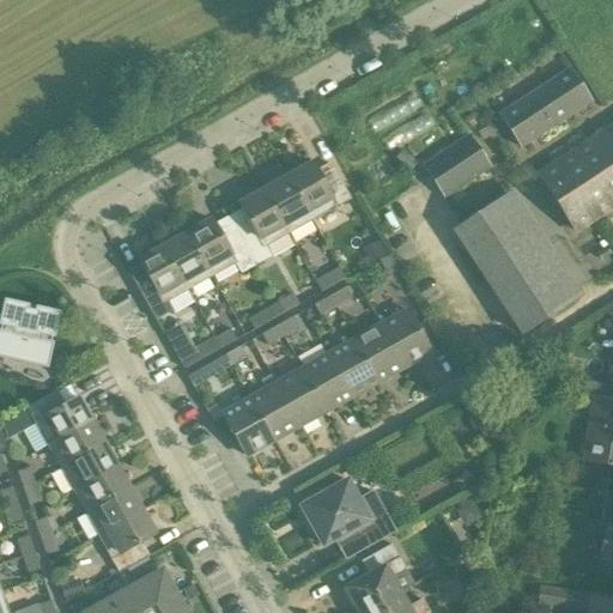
[(570,71),(499,116),(521,147),(590,102),(570,71)]
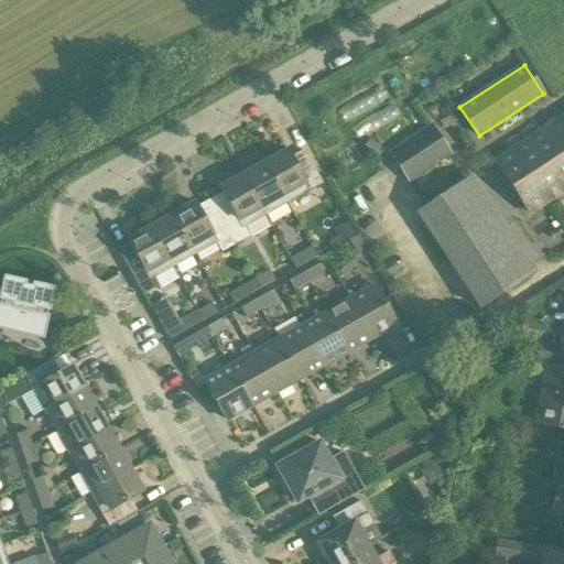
[(563,192),(563,114),(492,162),(528,216),(563,192)]
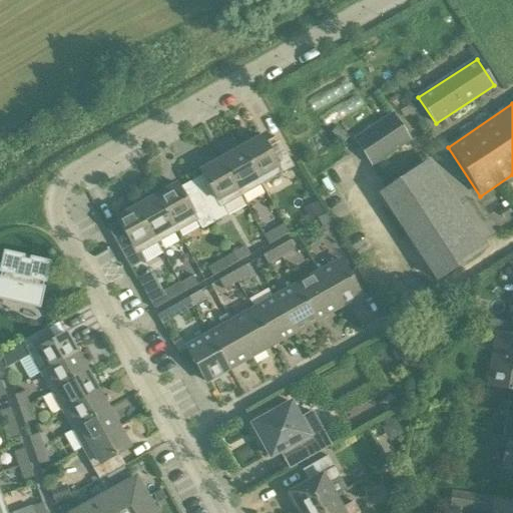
[(413,104),(400,112),(404,118),(417,110),(413,104)]
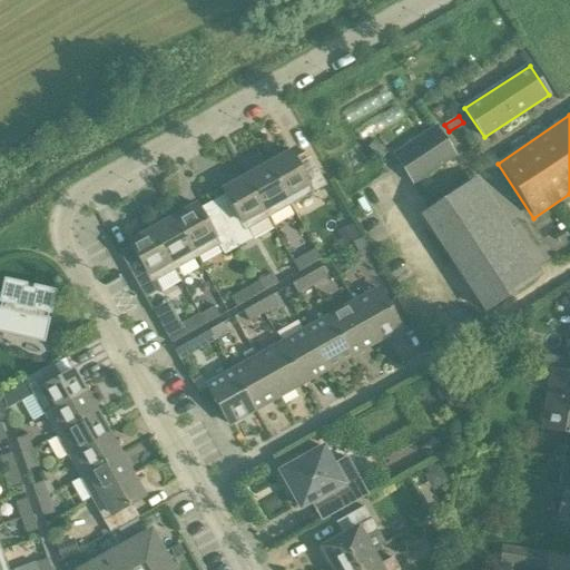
[(394,155),(413,184),(454,157),(435,128),(394,155)]
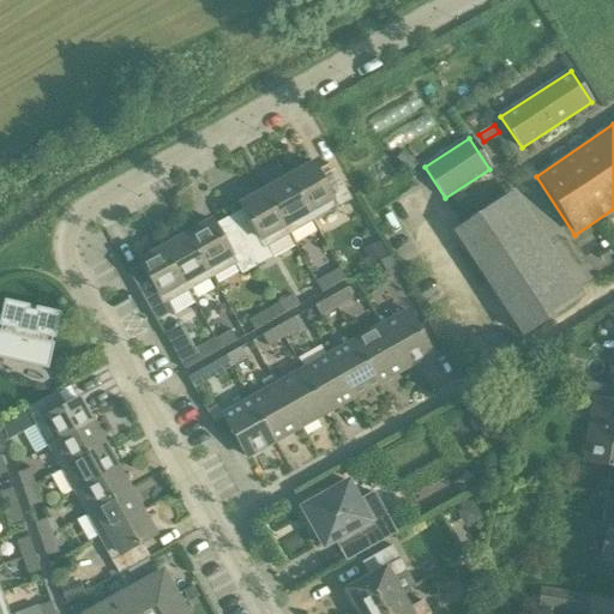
[(288,179),(312,222),(349,200),(333,170),(319,179),(312,166),(288,179)]
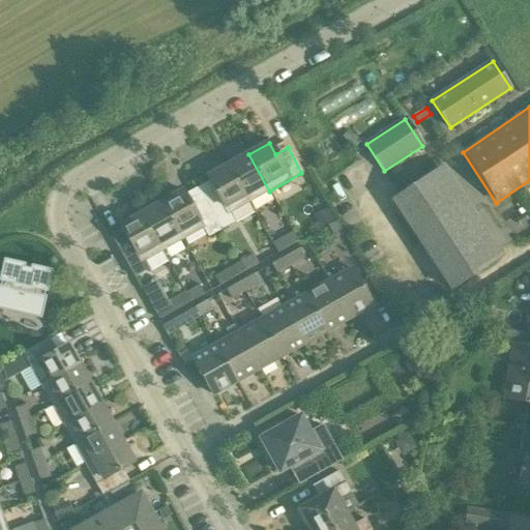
[(248,154),(228,166),(248,203),(269,192),(248,154)]
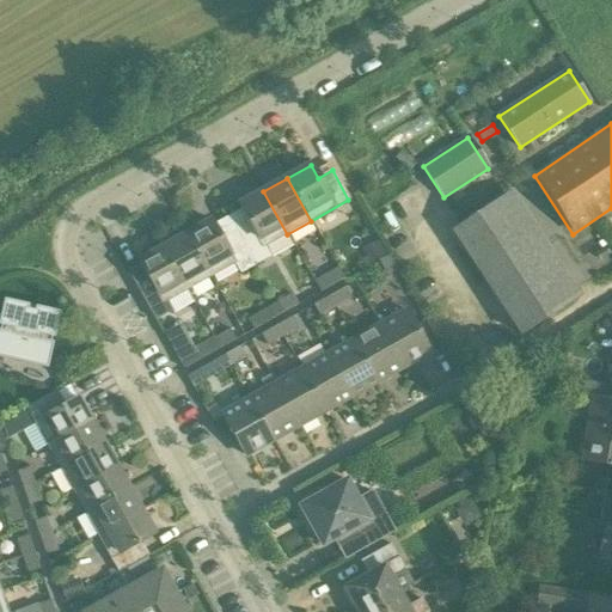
[(238,206),(245,219),(232,226),(249,256),(254,264),(269,256),(264,246),(287,234),(263,191),(238,206)]
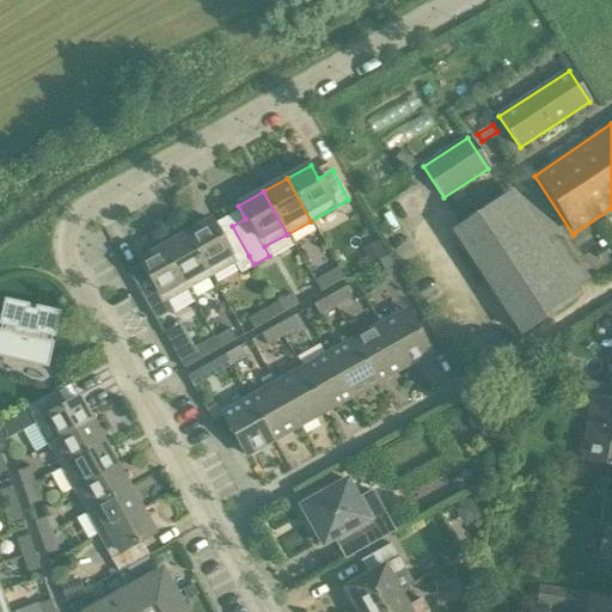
[(581,297),(512,191),(452,231),(521,336),(581,297)]
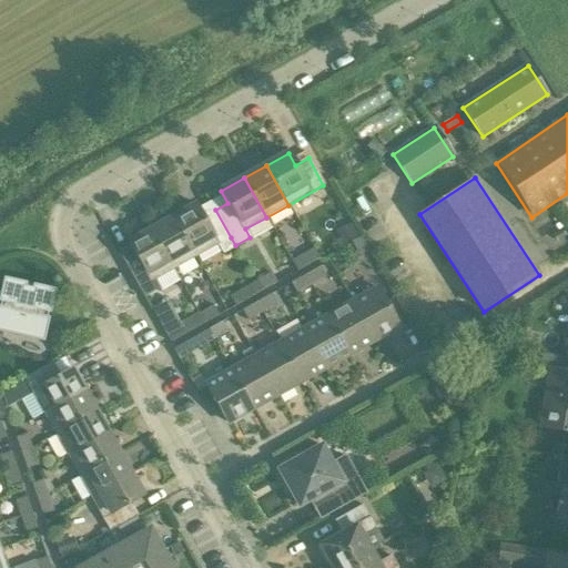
[(195,205),(173,217),(195,257),(217,245),(222,253),(235,245),(231,237),(215,210),(202,217),(195,205)]
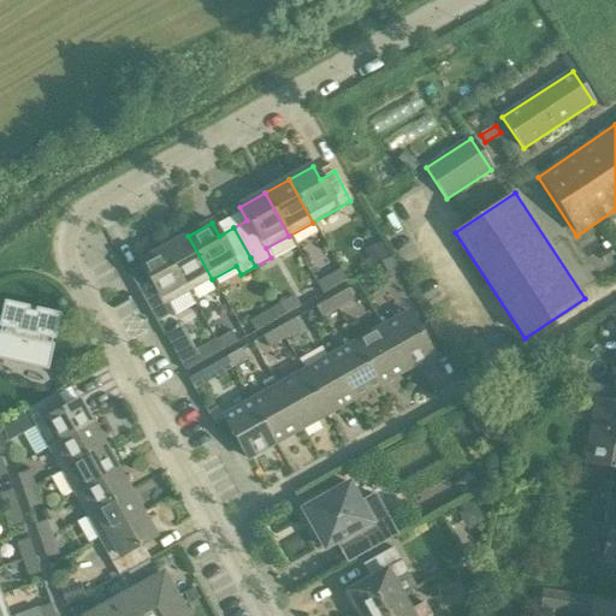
[(188,292),(212,279),(188,236),(164,249),(188,292)]
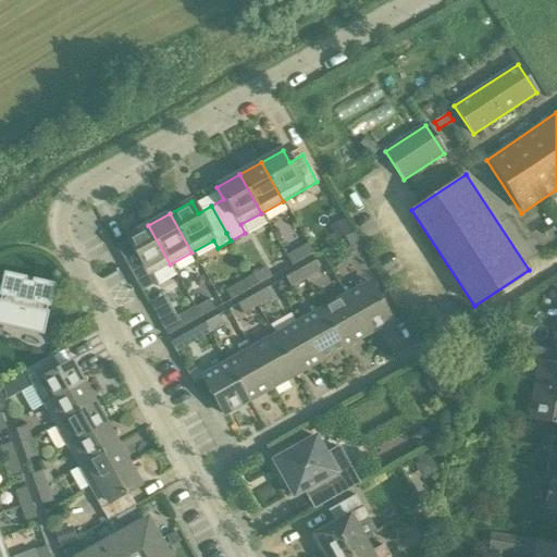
[(353,232),(345,219),(330,226),(337,240),(353,232)]
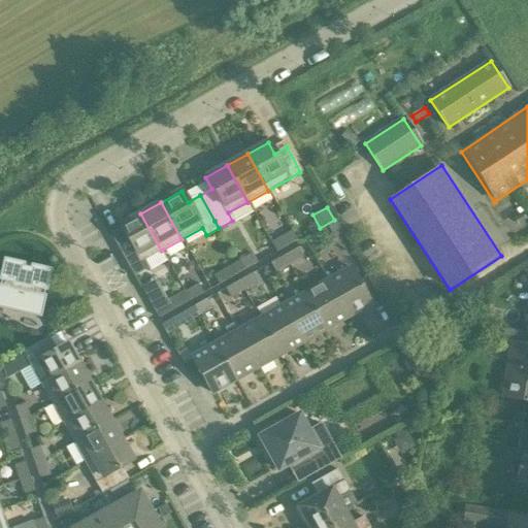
[(142,261),(161,251),(140,213),(119,226),(121,229),(110,235),(133,276),(147,268),(142,261)]
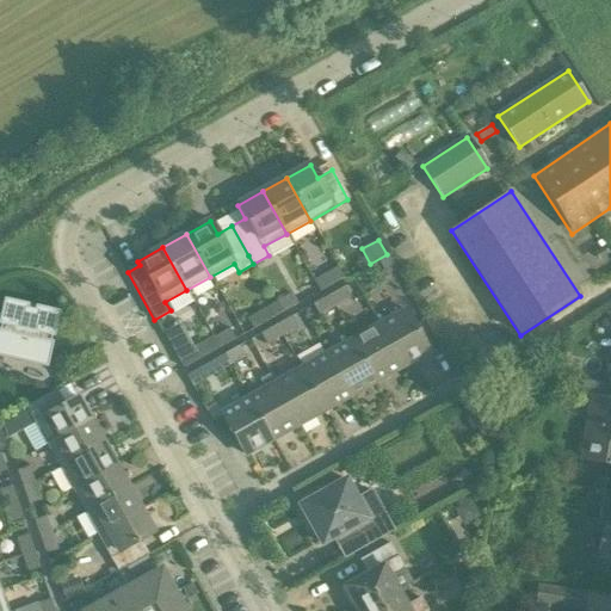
[(386,277),(396,271),(388,254),(377,261),(386,277)]
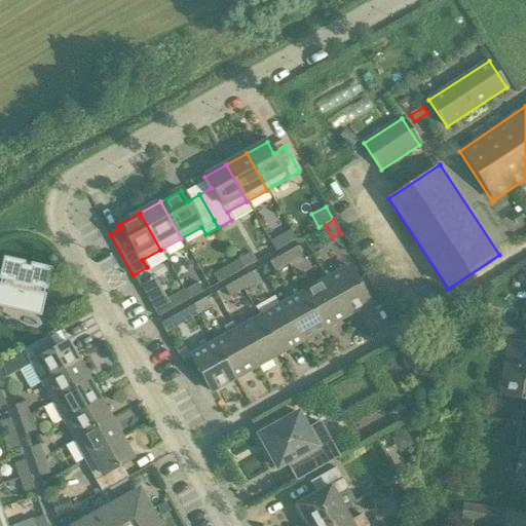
[(282,248),(295,240),(290,231),(276,238),(282,248)]
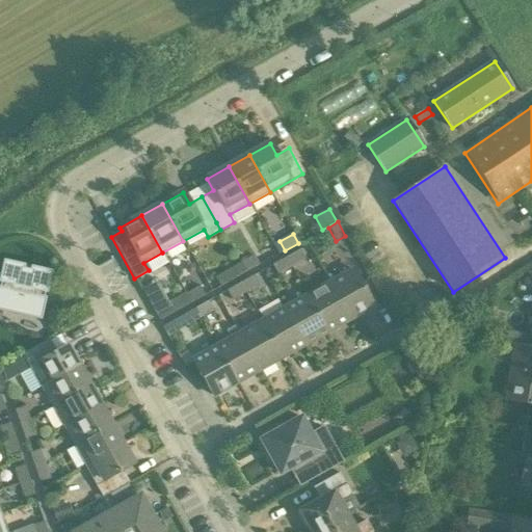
[(291,267),(291,268),(304,260),(299,250),(286,258),(291,267)]
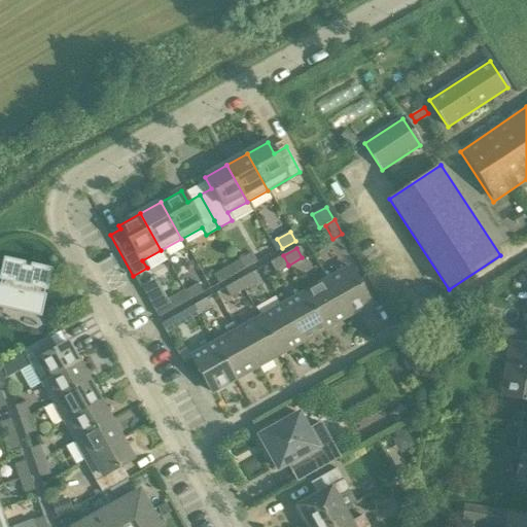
[(242,271),(256,262),(251,253),(237,261),(242,271)]
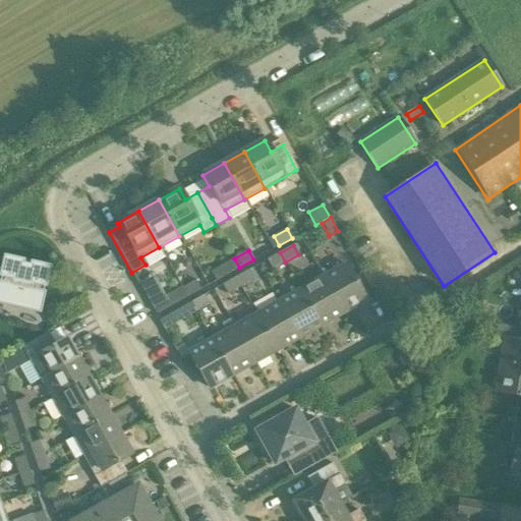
[(280,252),(279,252),(266,261),(271,270),(285,262),(280,252)]
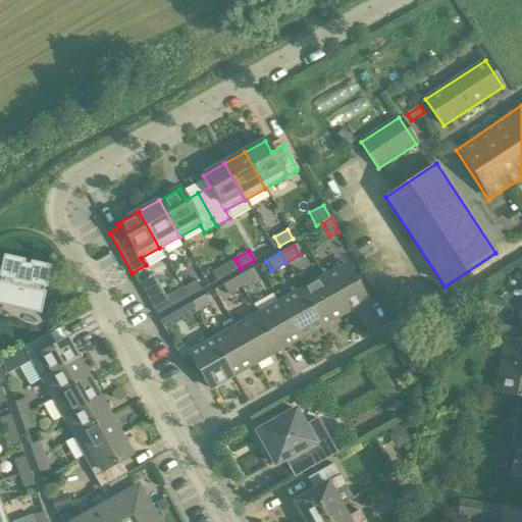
[(22,311),(23,308),(39,311),(42,301),(44,293),(42,293),(43,288),(45,289),(47,280),(46,280),(49,269),(2,259),(0,269),(0,302),(8,305),(8,308),(22,311)]
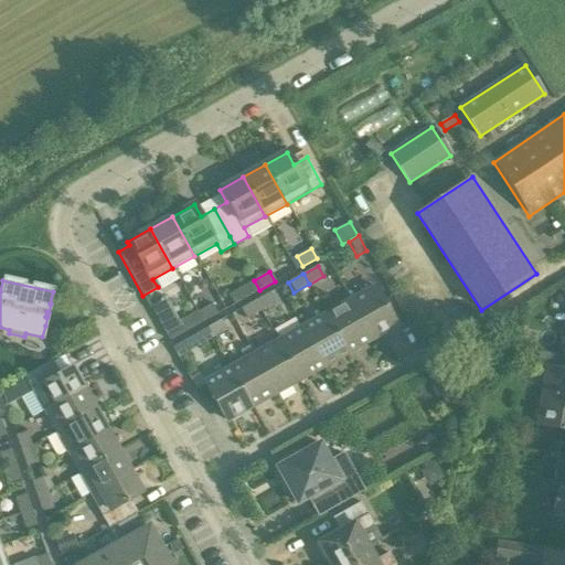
[(227,296),(233,306),(259,290),(254,280),(227,296)]
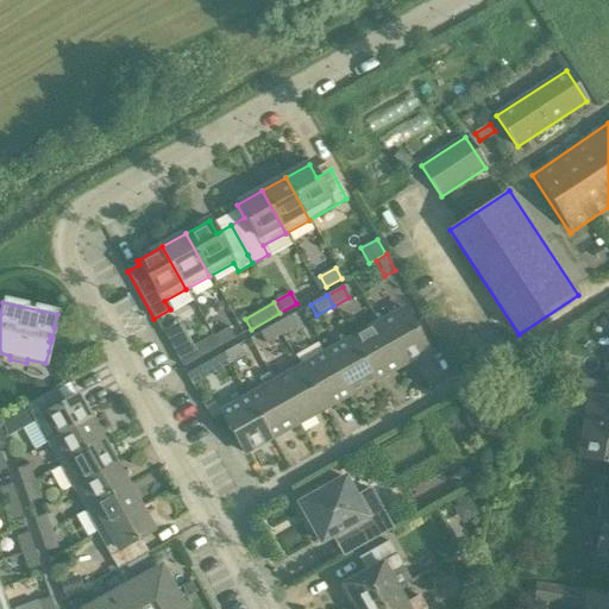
[(377,325),(400,365),(427,350),(405,311),(377,325)]
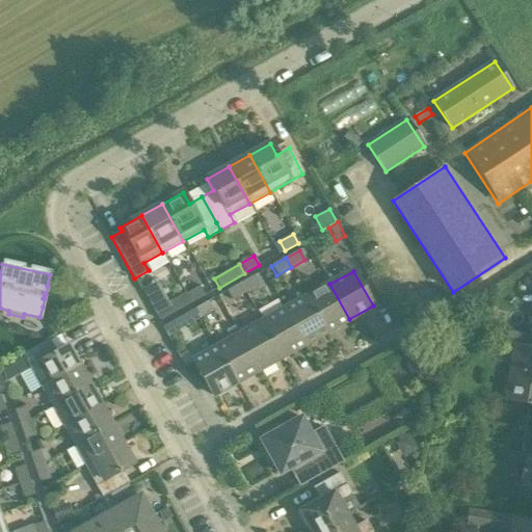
[(254,276),(240,284),(245,293),(259,286),(254,276)]
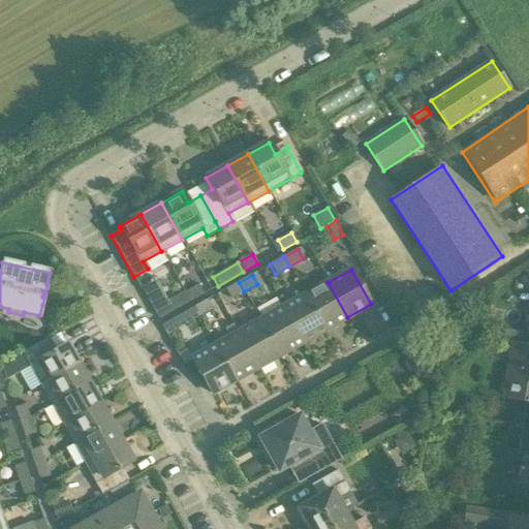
[(244,291),(239,282),(224,289),(230,299),(231,299),(244,291)]
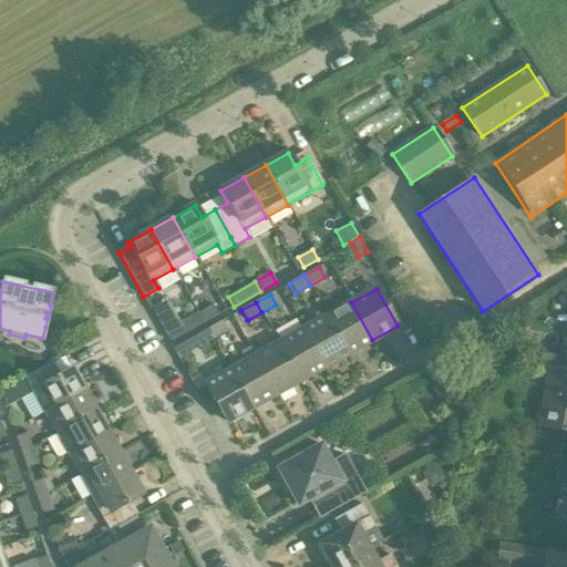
[(351,302),(327,317),(348,353),(372,340),(351,302)]
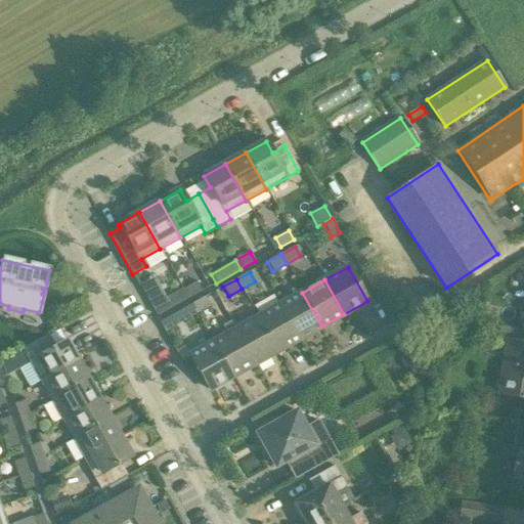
[(195,282),(182,290),(187,299),(201,292),(195,282)]
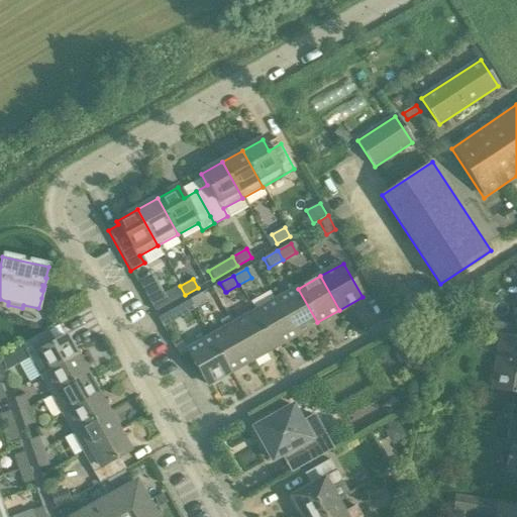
[(172,303),(185,295),(180,286),(167,293),(172,303)]
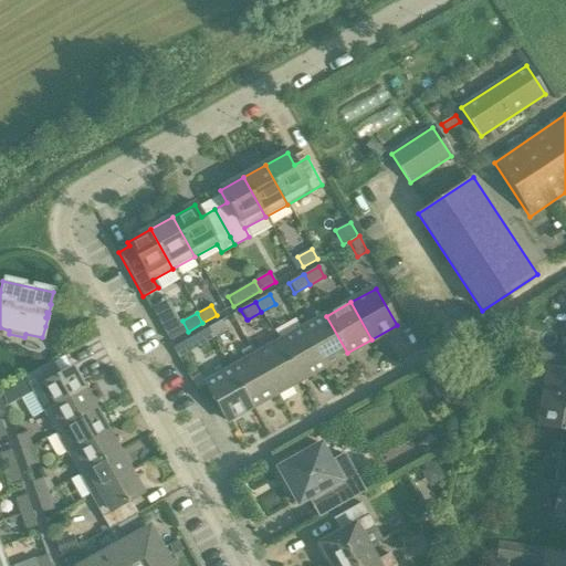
[(326,316),(302,329),(323,367),(347,353),(326,316)]
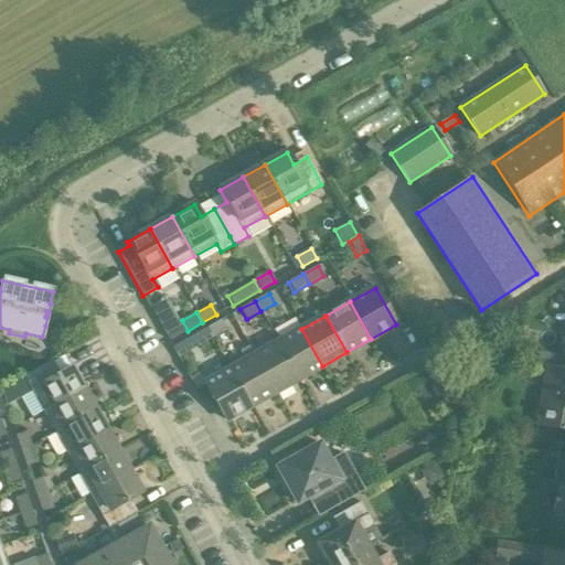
[(206,329),(212,339),(226,330),(221,320),(206,329)]
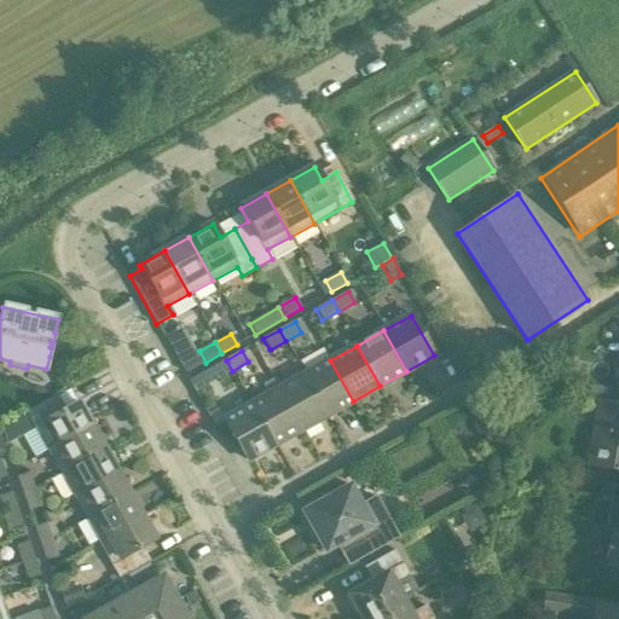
[(217,380),(232,371),(226,360),(209,369),(217,380)]
